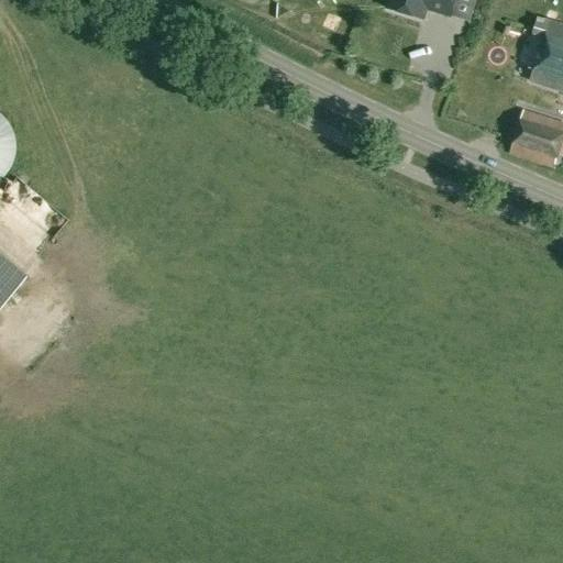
[(390,0),(388,9),(422,20),(426,9),(451,17),(455,0),(390,0)]
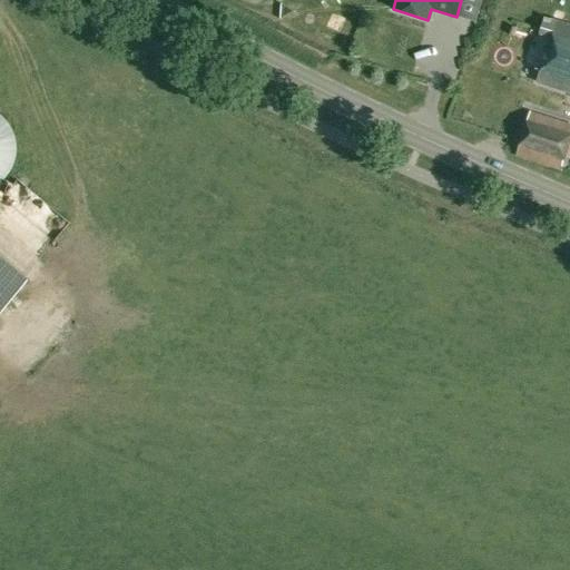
[(536,82),(569,94),(569,23),(544,16),(539,35),(550,39),(536,82)]
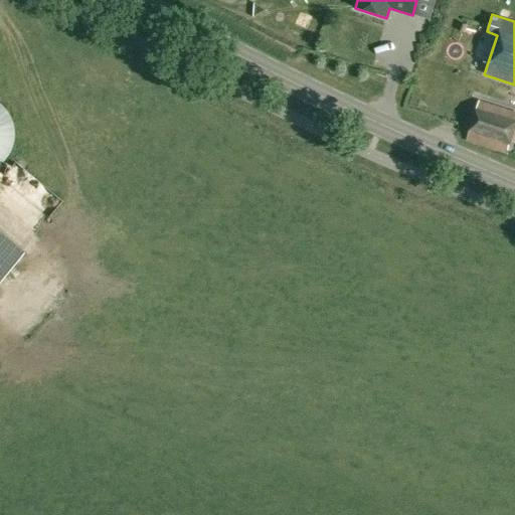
[(467,141),(507,154),(514,127),(514,113),(479,102),(467,141)]
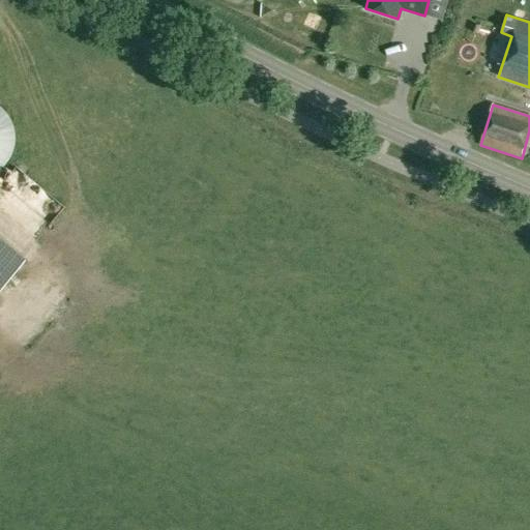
[(0,169),(1,169),(3,167),(5,164),(7,160),(9,157),(10,154),(12,151),(13,148),(13,145),(13,141),(13,138),(13,135),(13,130),(12,127),(11,124),(9,121),(8,118),(6,115),(4,113),(1,110),(0,108),(0,169)]
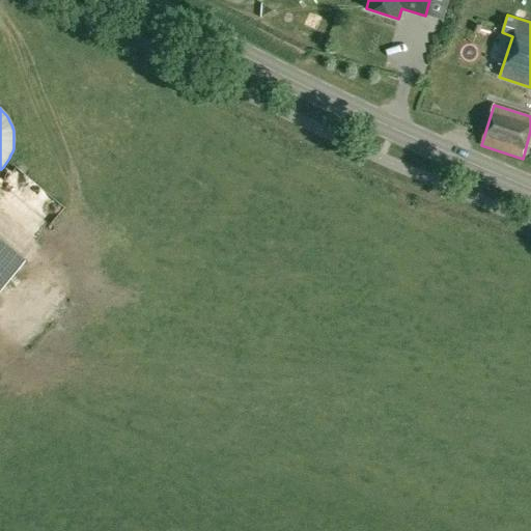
[(42,190),(32,201),(53,217),(61,205),(42,190)]
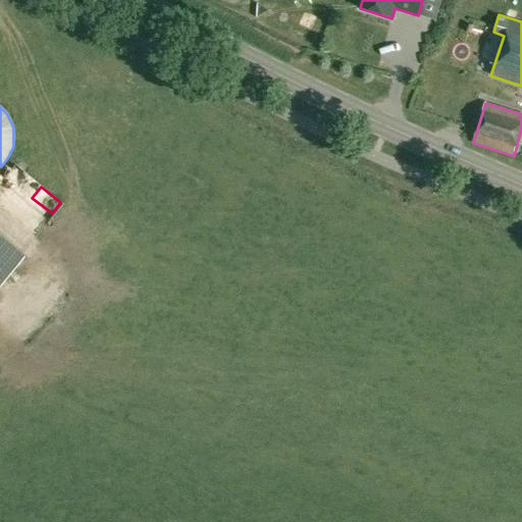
[(0,282),(20,258),(0,240),(0,282)]
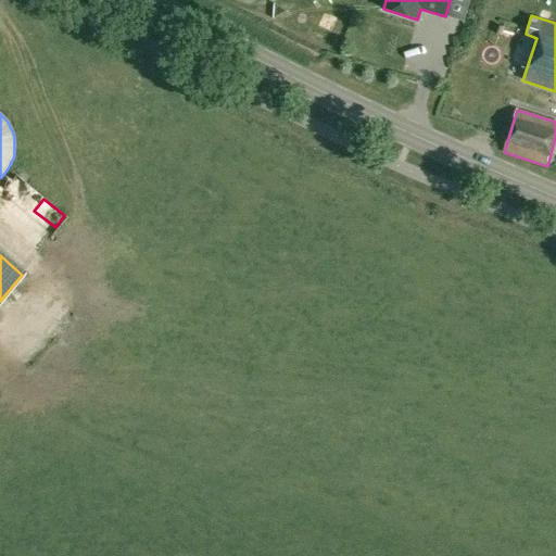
[(5,328),(0,331),(0,351),(14,341),(5,328)]
